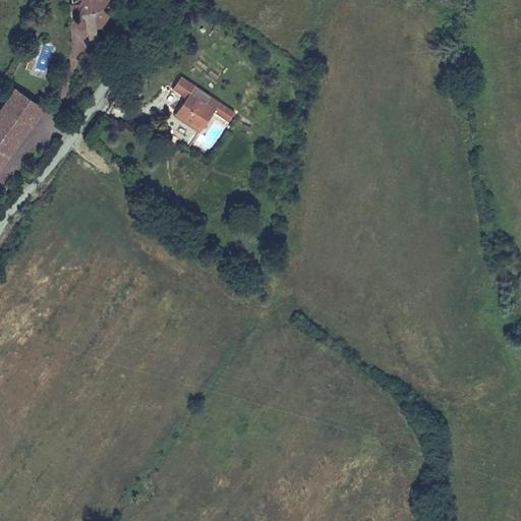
[(105,3),(99,0),(71,0),(71,1),(72,2),(72,3),(69,3),(72,15),(84,13),(88,15),(89,18),(87,18),(89,29),(96,27),(100,26),(108,14),(101,9),(105,3)]
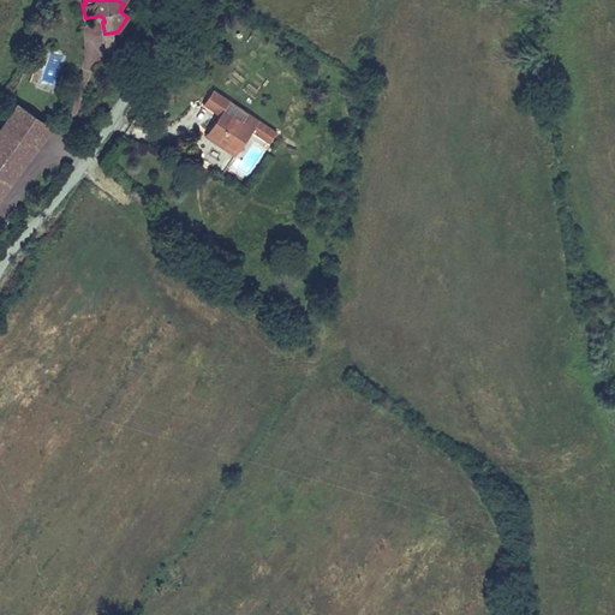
[(115,46),(113,33),(105,34),(107,47),(115,46)]
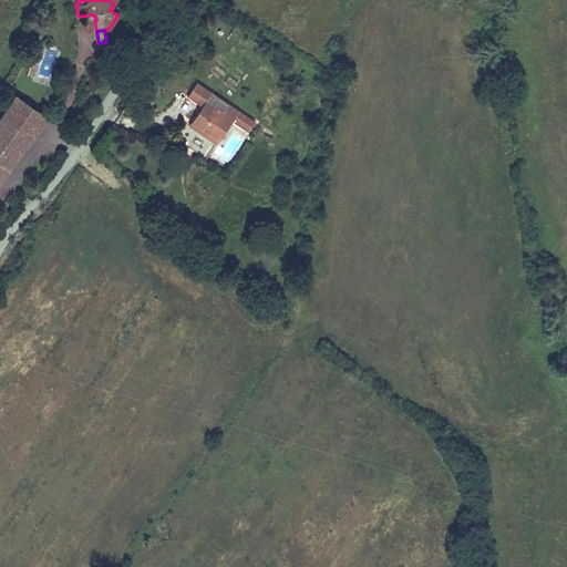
[(194,84),(186,98),(200,107),(187,127),(216,146),(230,123),(247,134),(254,124),(194,84)]
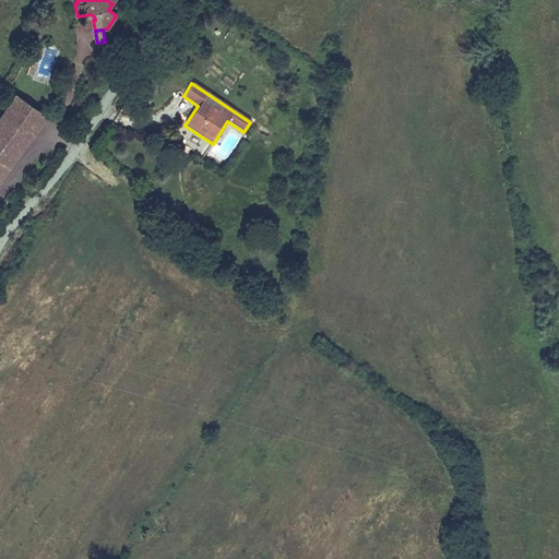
[(46,116),(16,96),(7,110),(35,132),(46,116)]
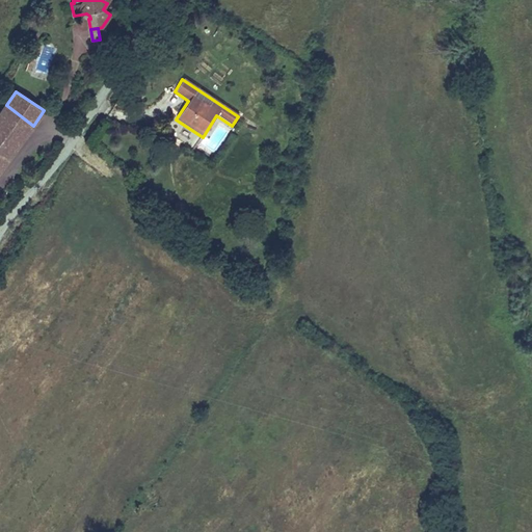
[(0,171),(33,126),(6,105),(0,113),(0,171)]
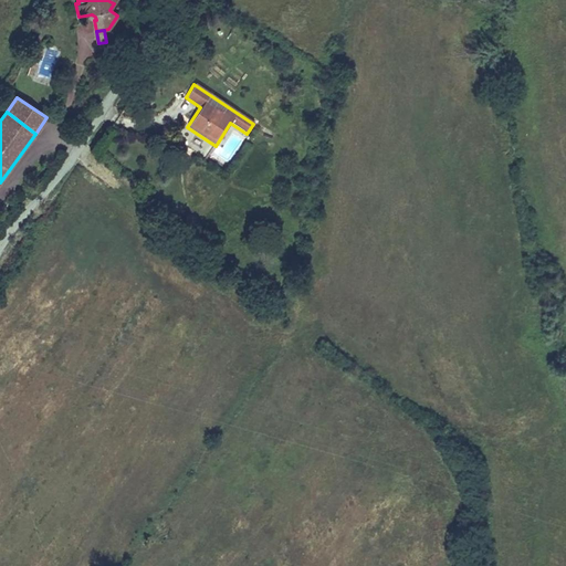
All buildings are outlined.
